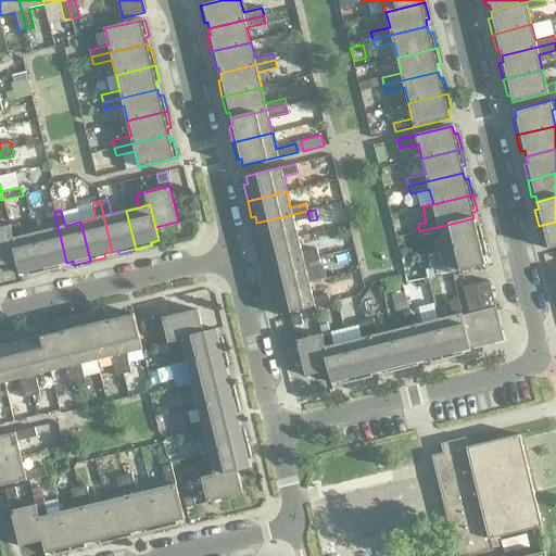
[(308,218),(307,211),(256,223),(258,229),(254,230),(258,247),(298,237),(294,222),(308,218)]
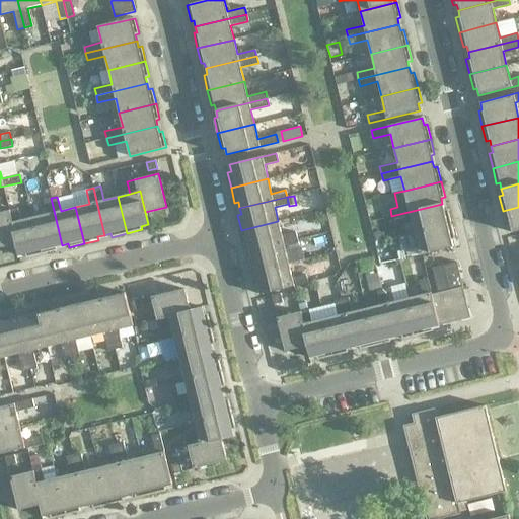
[(62,245),(51,198),(44,200),(47,214),(31,217),(41,254),(56,250),(55,246),(62,245)]
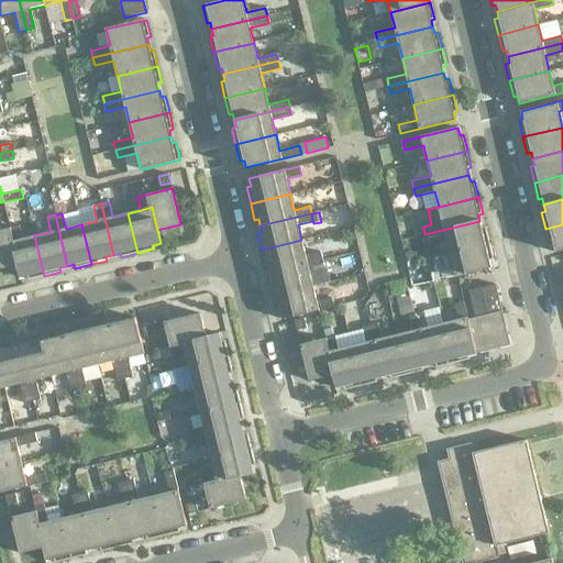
[(482,228),(479,221),(424,234),(427,242),(445,238),(450,253),(489,243),(486,227),(482,228)]
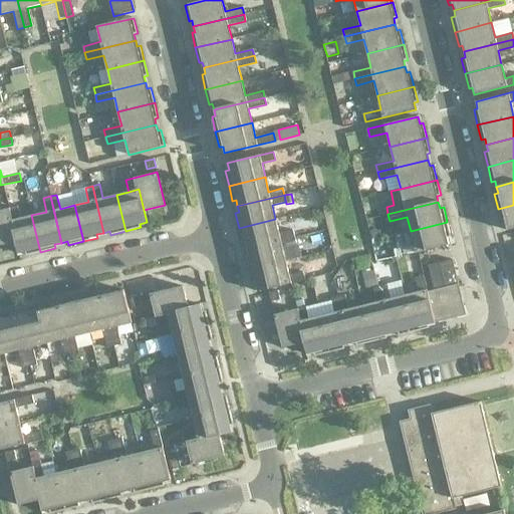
[(513,205),(498,209),(502,224),(505,223),(507,231),(513,228),(513,205)]
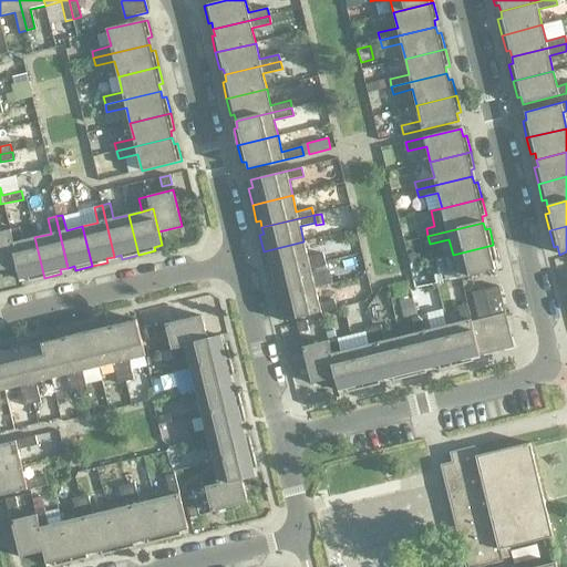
[(0,270),(17,267),(11,244),(22,240),(19,227),(0,232),(0,270)]
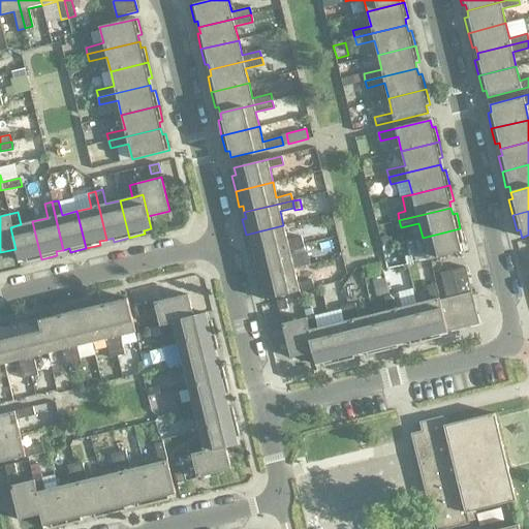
[(32,221),(21,224),(10,227),(16,249),(19,260),(25,259),(26,262),(41,259),(32,221)]
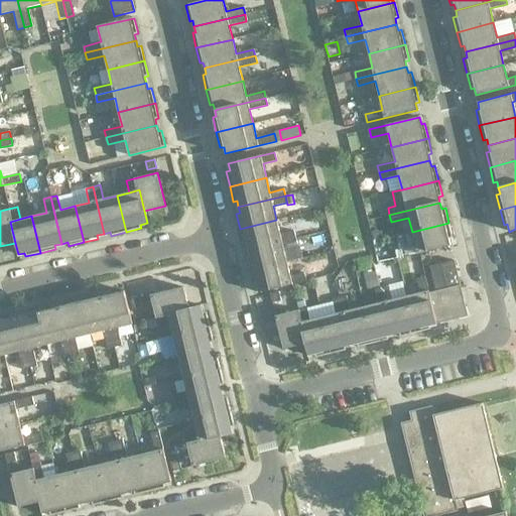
[(280,235),(276,220),(240,229),(243,244),(247,244),(249,250),(295,238),(293,231),(280,235)]
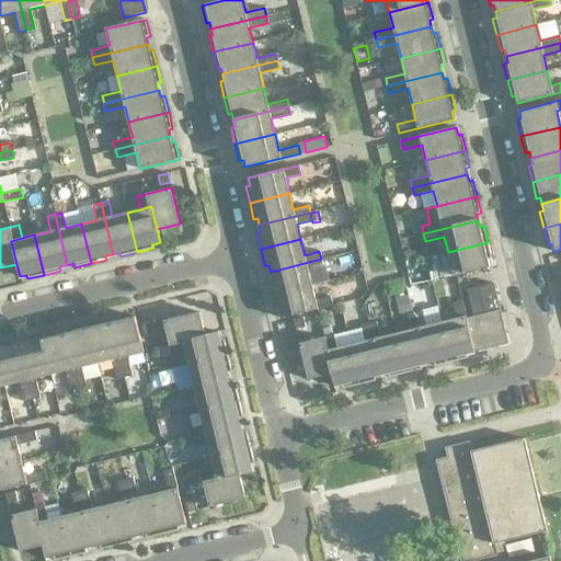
[(492,259),(488,242),(448,252),(451,267),(433,272),(435,281),(490,267),(488,260),(492,259)]
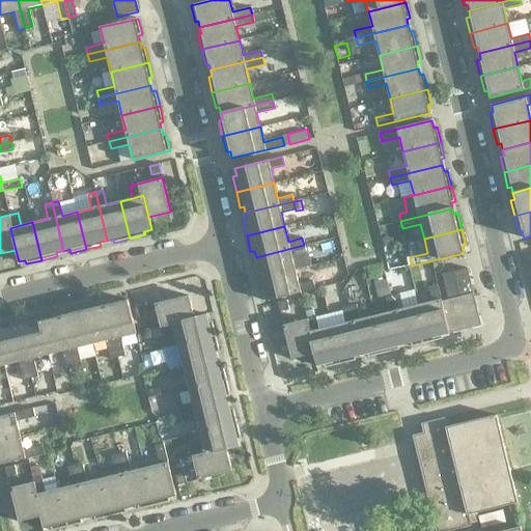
[(388,236),(382,239),(385,248),(394,245),(393,240),(389,241),(388,236)]
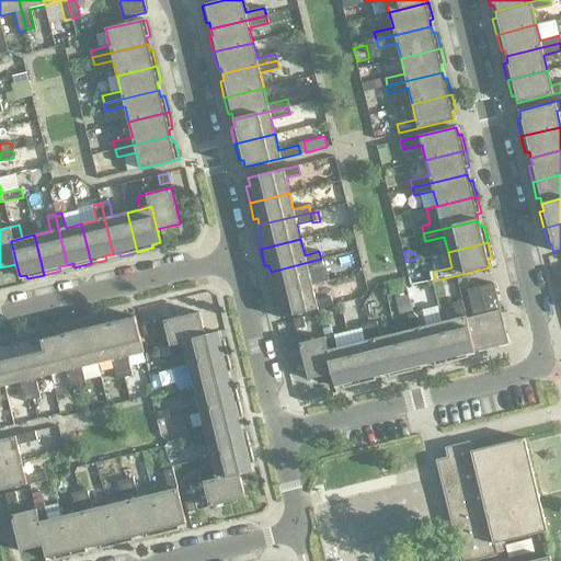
[(323,266),(321,259),(271,272),(272,278),(268,278),(272,295),(311,286),(308,270),(323,266)]
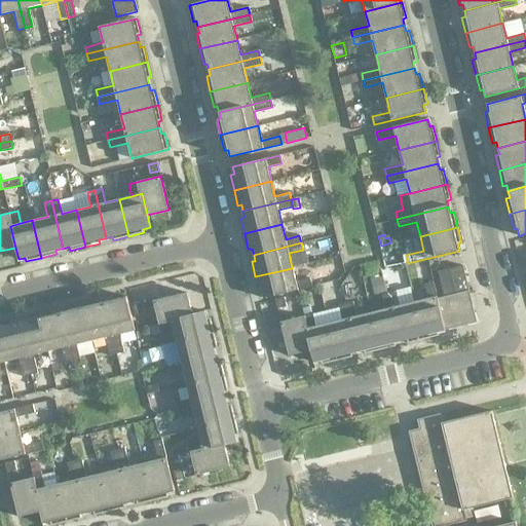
[(470,291),(462,265),(449,268),(455,294),(470,291)]
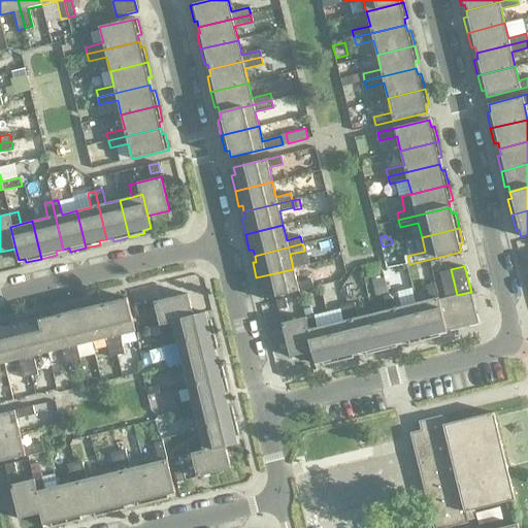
[(297,284),(293,269),(256,277),(260,293),(263,293),(265,299),(314,288),(311,279),(297,284)]
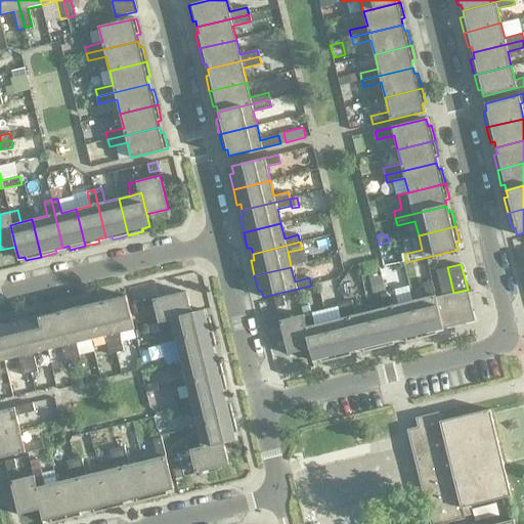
[(453,293),(447,267),(436,270),(442,296),(453,293)]
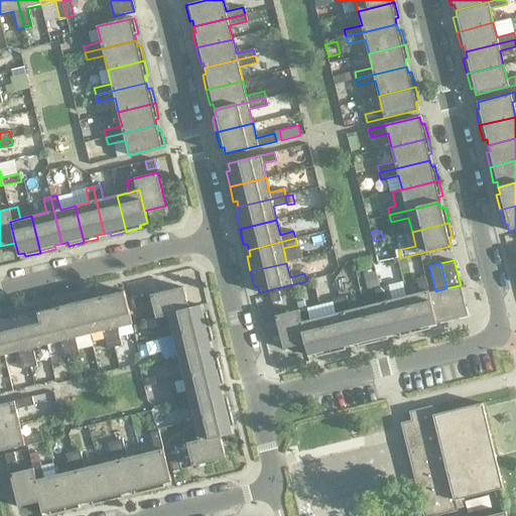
[(378,270),(365,273),(369,289),(381,286),(378,270)]
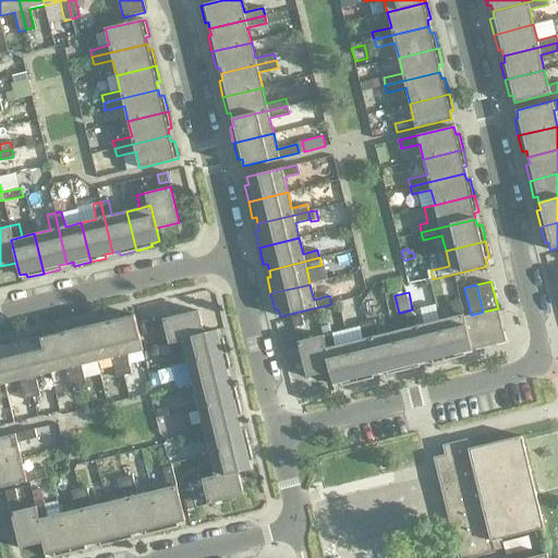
[(463,316),(460,299),(451,301),(455,316),(439,319),(449,360),(465,355),(464,352),(472,350),(463,316)]
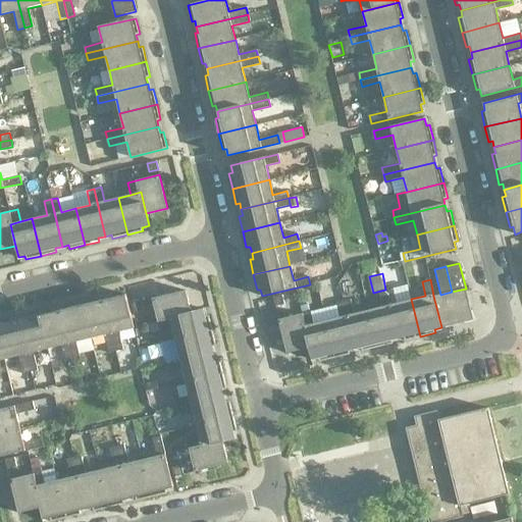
[(394,289),(386,291),(398,338),(404,336),(405,341),(420,336),(411,299),(397,303),(394,289)]
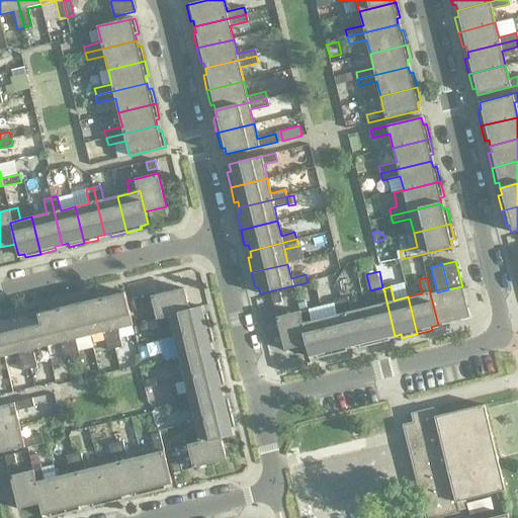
[(467,309),(462,286),(448,289),(437,292),(430,293),(438,325),(461,320),(460,316),(463,310),(467,309)]
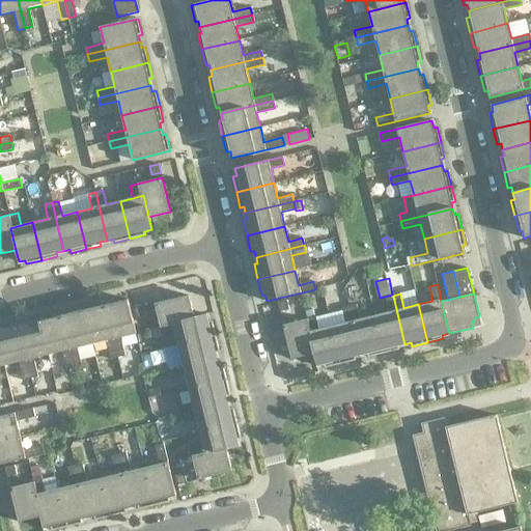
[(155,304),(160,325),(194,316),(189,296),(155,304)]
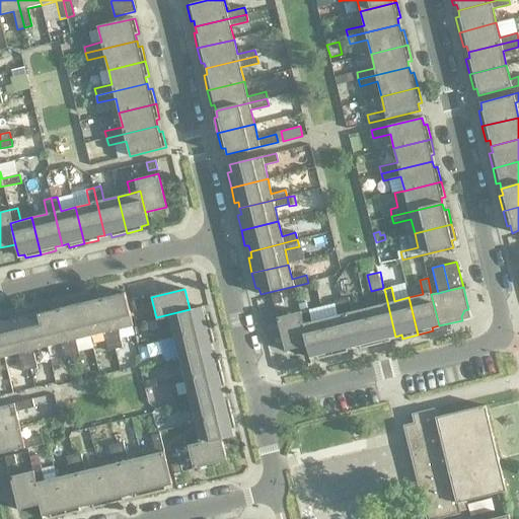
[(395,337),(384,289),(377,290),(380,304),(366,308),(375,345),(390,342),(389,338),(395,337)]
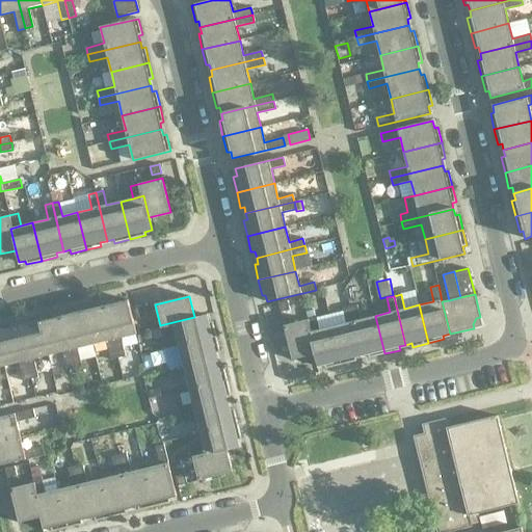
[(114,303),(113,297),(103,299),(117,357),(125,356),(121,338),(136,334),(128,299),(114,303)]
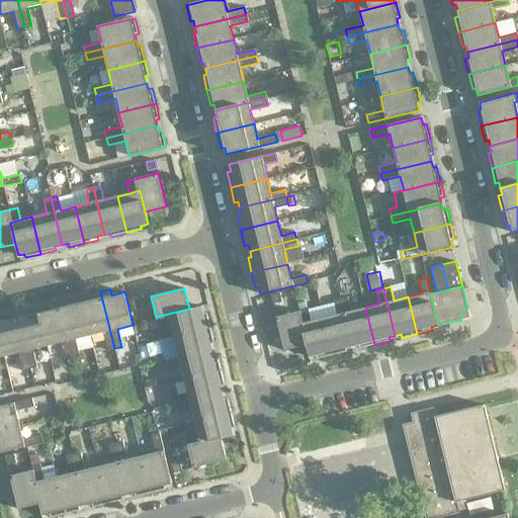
[(114,348),(100,291),(91,293),(92,299),(81,303),(89,336),(103,332),(108,350),(114,348)]
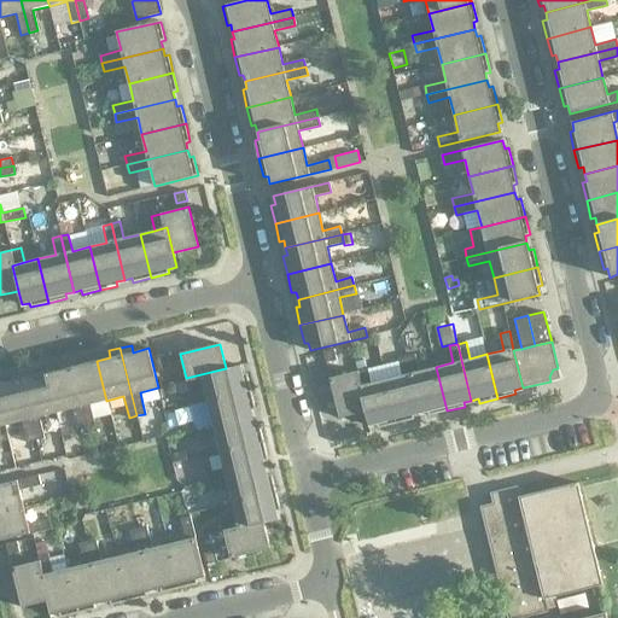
[(324,353),(326,362),(336,360),(334,350),(324,353)]
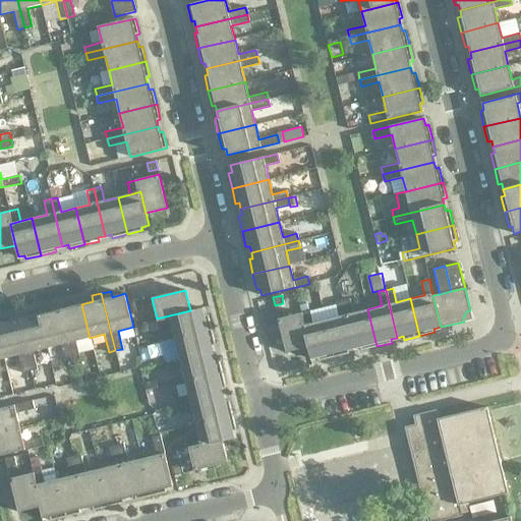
[(349,299),(343,300),(354,348),(360,347),(361,350),(377,346),(367,309),(353,312),(349,299)]
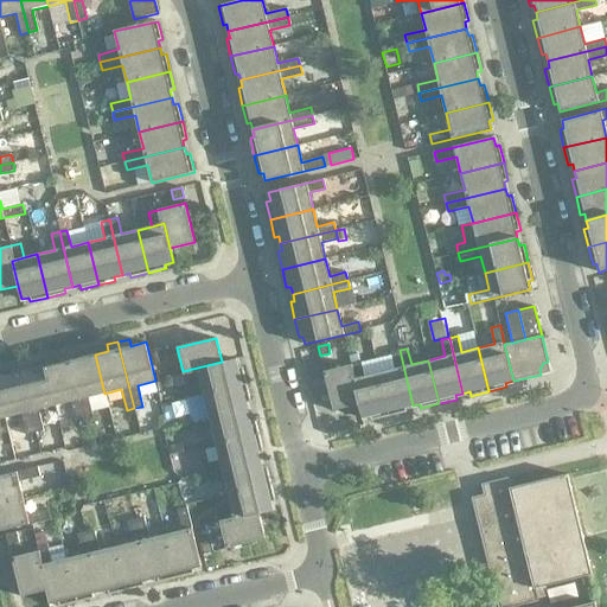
[(153,352),(155,363),(166,360),(164,350),(153,352)]
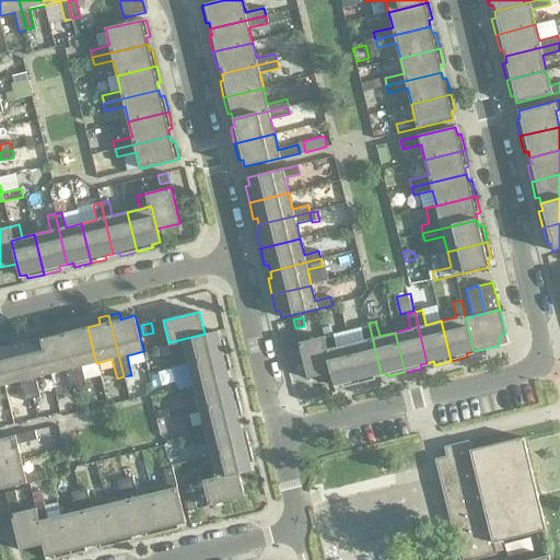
[(381,374),(369,323),(361,325),(364,340),(350,343),(360,384),(375,380),(374,376),(381,374)]
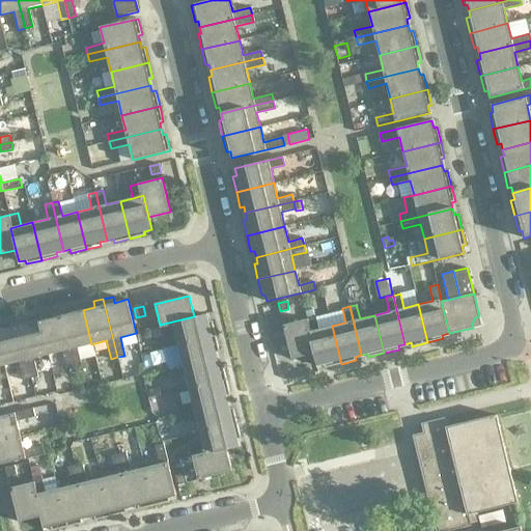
[(71,313),(70,307),(60,309),(74,368),(81,366),(77,347),(91,344),(83,310),(71,313)]
